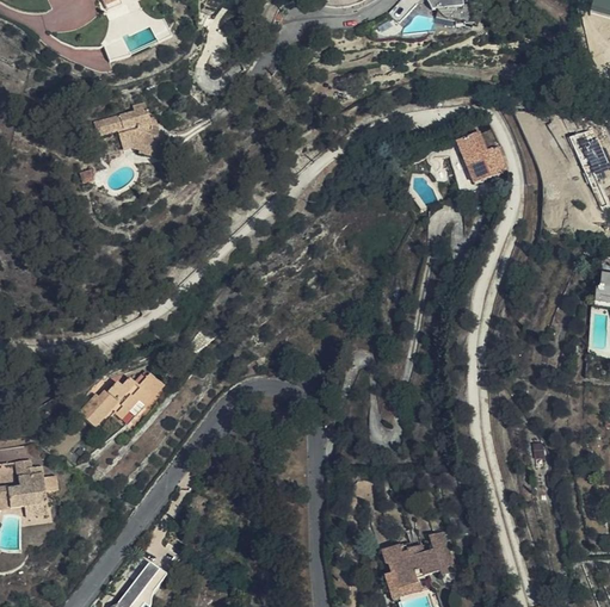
[(433,0),(437,6),(435,16),(455,20),(469,25),(475,4),(463,0),(433,0)]
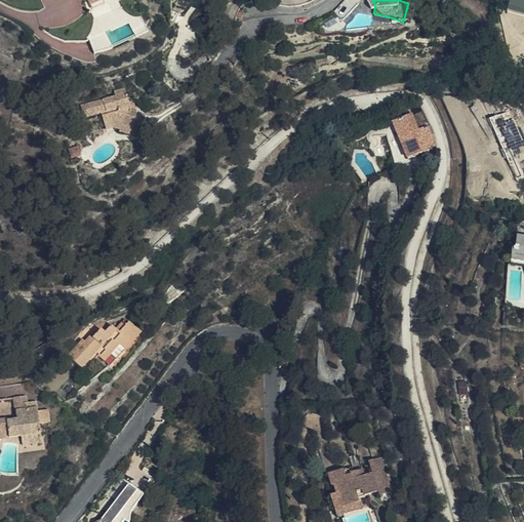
[(391,17),(373,13),(369,25),(391,23),(391,17)]
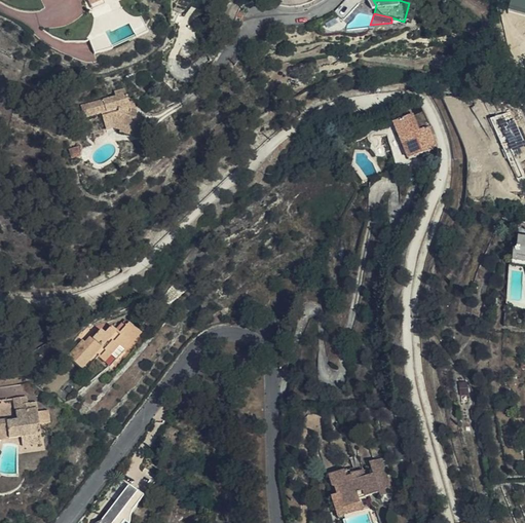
[(137,113),(137,110),(128,106),(129,102),(124,85),(114,88),(115,91),(80,103),(83,114),(101,110),(105,122),(115,119),(139,128),(143,115),(137,113)]
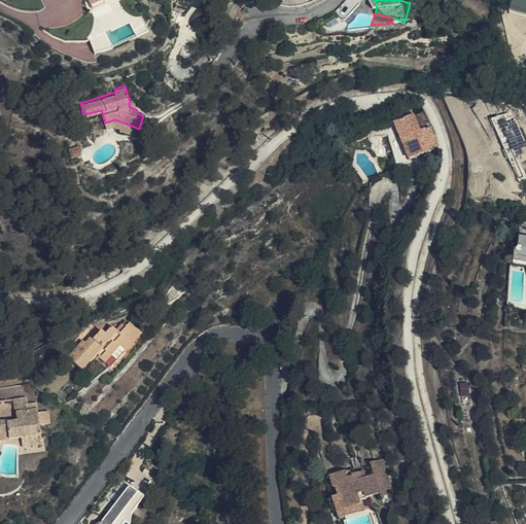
[(484,105),(495,100),(492,94),(480,99),(484,105)]
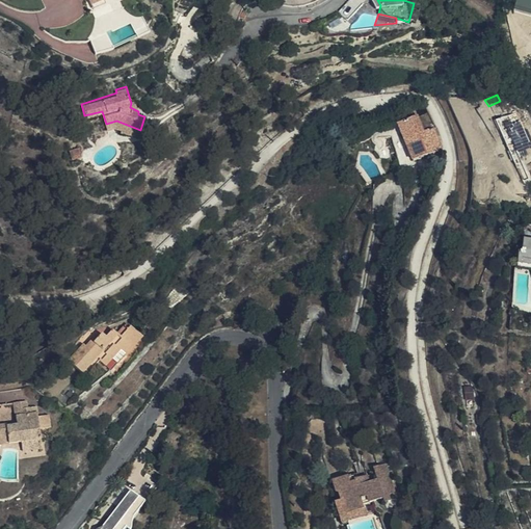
[(130,107),(138,111),(136,101),(135,102),(131,103),(130,107)]
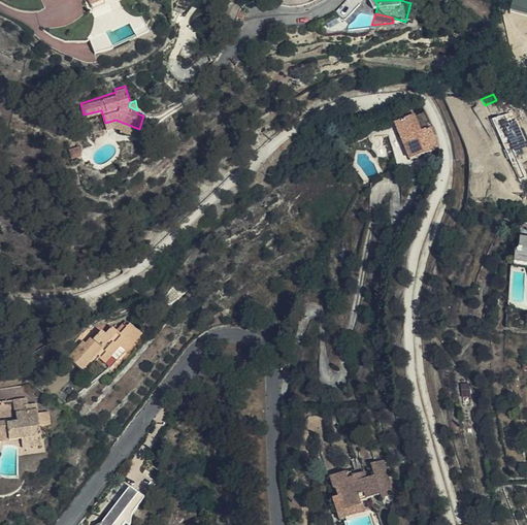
[(504,113),(496,100),(485,105),(493,120),(504,113)]
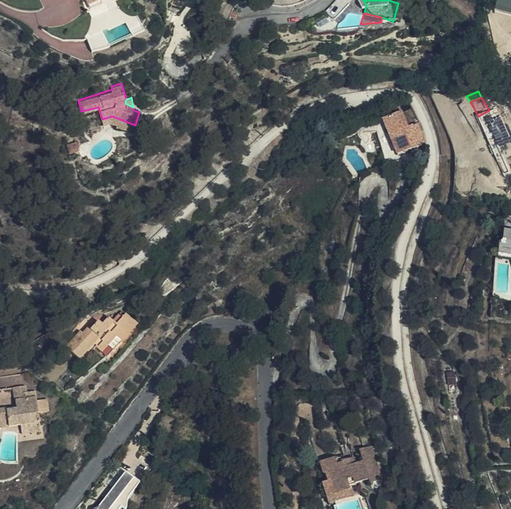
[(422,141),(414,122),(406,124),(397,103),(392,105),(394,110),(381,115),(395,151),(422,141)]
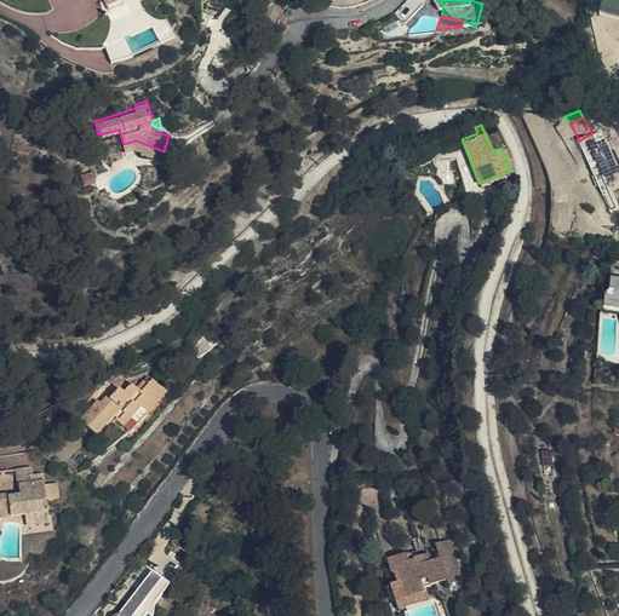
[(161,159),(164,151),(136,140),(124,144),(125,148),(133,145),(135,145),(142,148),(141,151),(161,159)]
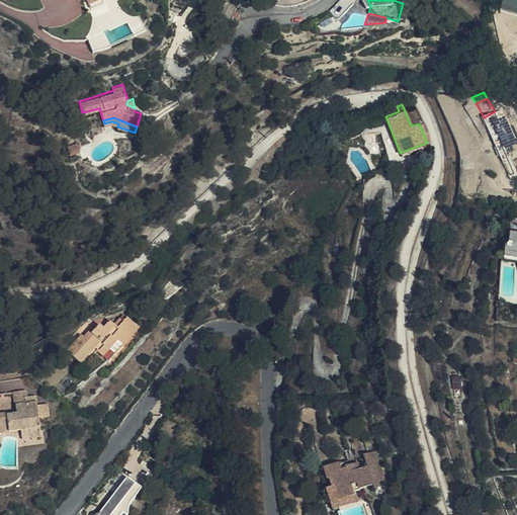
[(516,233),(505,232),(503,255),(505,255),(516,256),(516,233)]
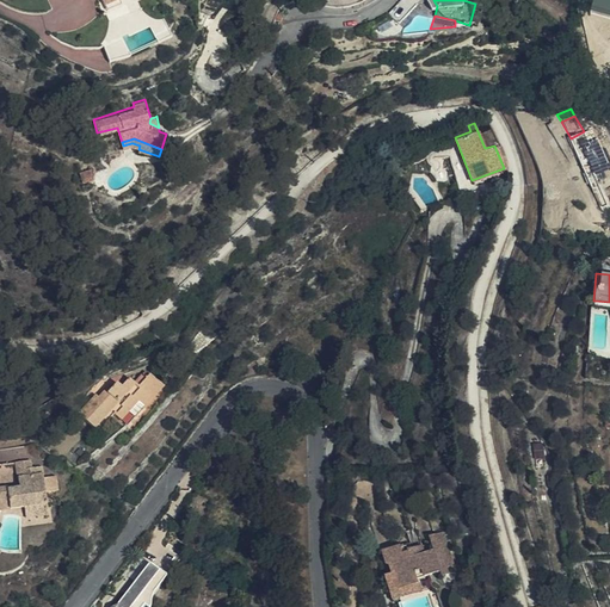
[(305,359),(309,347),(299,342),(294,355),(305,359)]
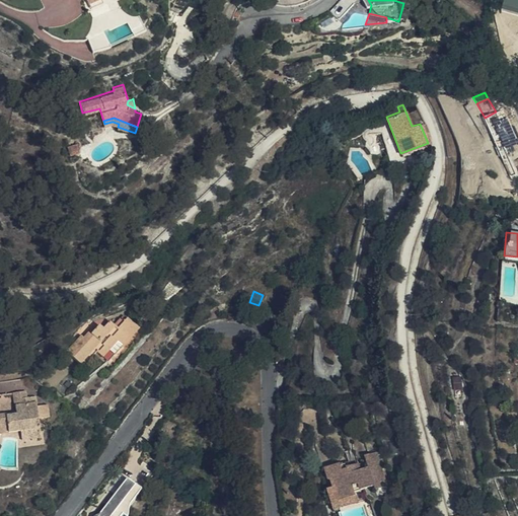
[(128,317),(125,319),(119,327),(115,323),(111,320),(103,327),(99,323),(97,326),(88,319),(77,332),(81,336),(68,351),(80,362),(83,359),(93,347),(97,351),(109,361),(139,326),(128,317)]
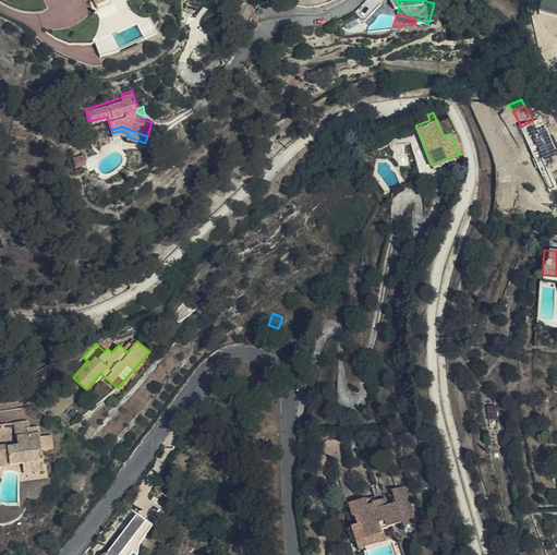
[(128,352),(134,344),(131,341),(123,348),(128,352)]
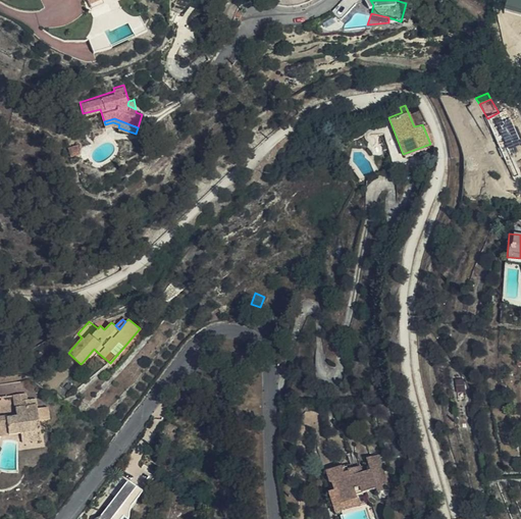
[(88,365),(98,353),(94,349),(84,361),(88,365)]
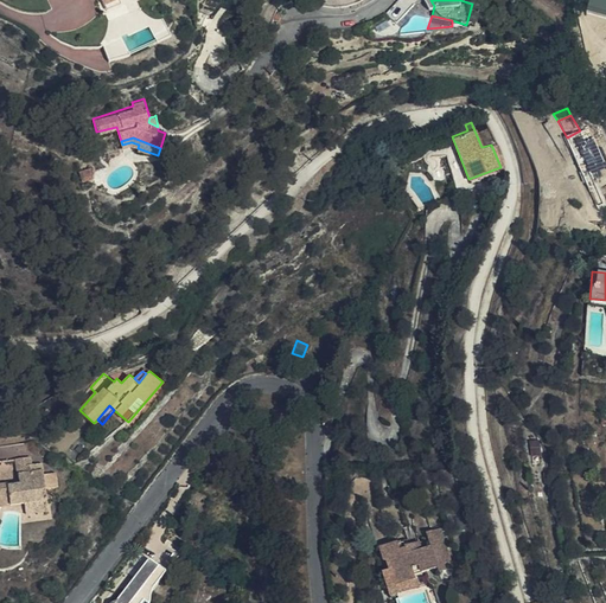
[(0,504),(24,501),(37,500),(38,511),(48,510),(46,501),(45,487),(57,486),(56,473),(43,474),(42,462),(31,463),(30,455),(17,457),(20,482),(8,485),(7,482),(0,482),(0,504)]
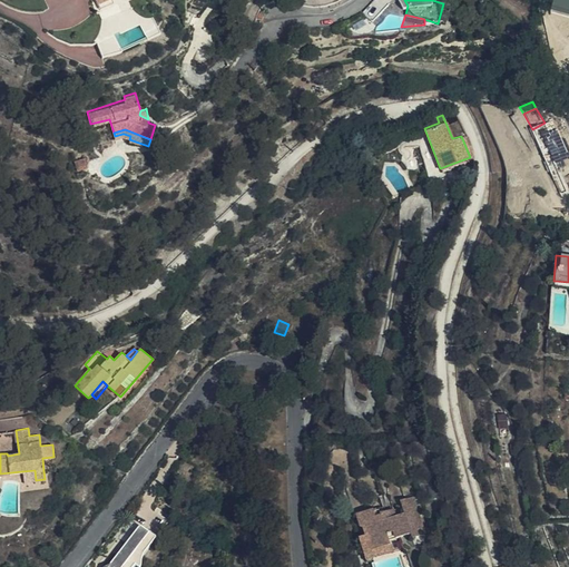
[(35,470),(22,471),(23,481),(36,480),(35,470)]
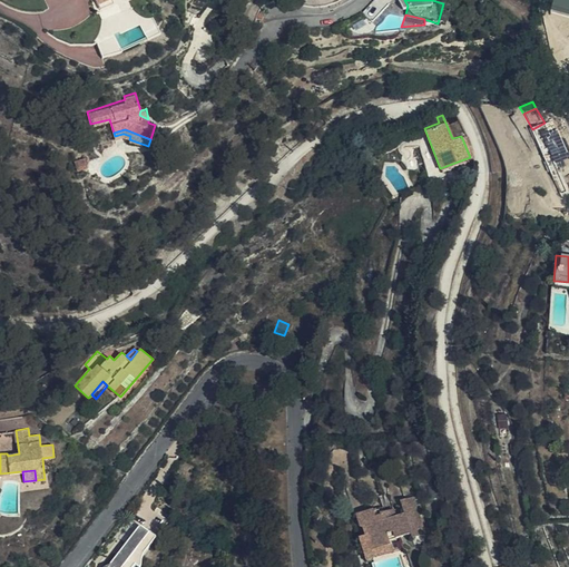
[(360,516),(375,561),(394,555),(390,539),(386,533),(395,530),(398,537),(411,533),(412,537),(425,533),(419,512),(417,514),(415,509),(418,508),(413,497),(404,499),(409,512),(396,517),(393,509),(385,511),(384,508),(360,516)]
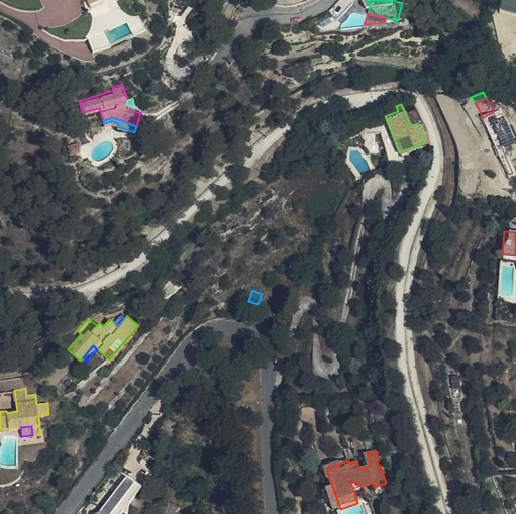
[(134,495),(143,482),(130,473),(120,485),(134,495)]
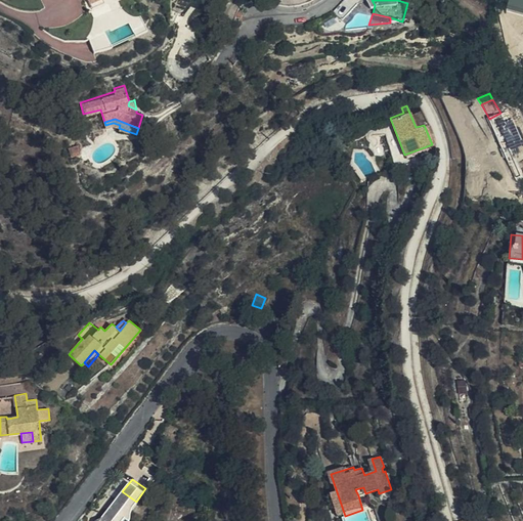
[(358,495),(365,493),(363,487),(355,489),(358,495)]
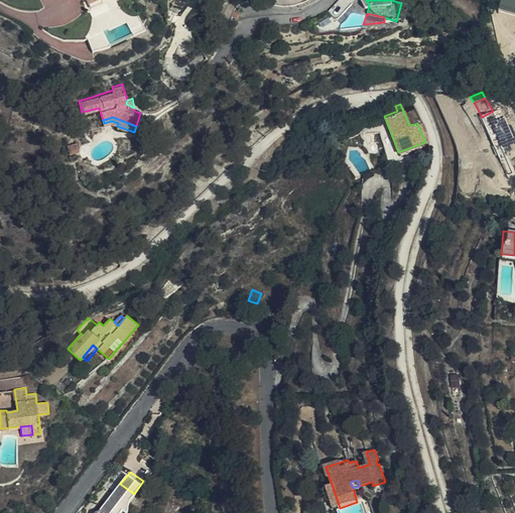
[(119,512),(134,494),(120,484),(119,486),(105,504),(103,504),(100,505),(98,508),(97,510),(99,512),(98,512),(119,512)]
